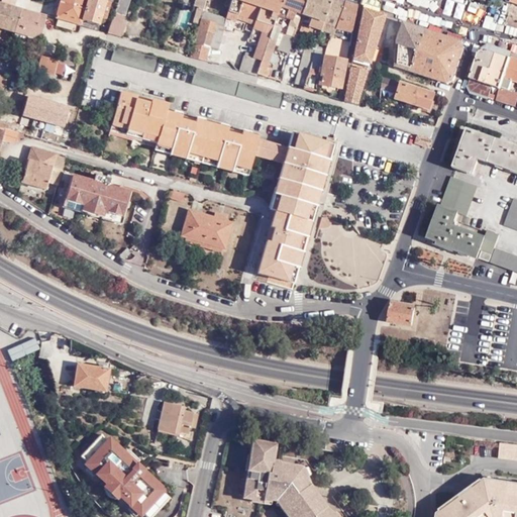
[(60,0),(56,17),(82,24),(83,19),(88,0),(60,0)]
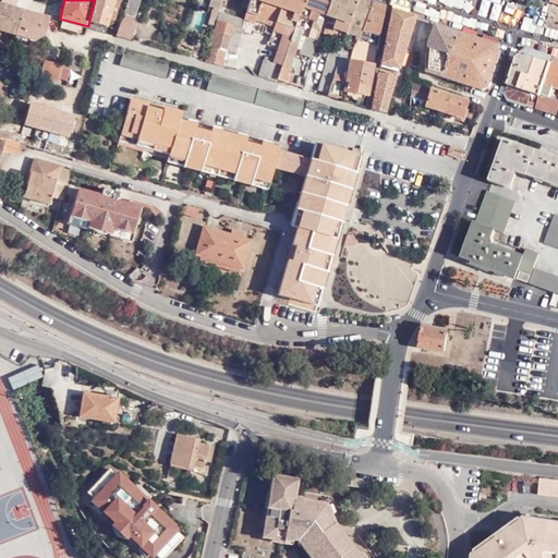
[(95,0),(89,21),(107,26),(108,19),(114,20),(120,0),(95,0)]
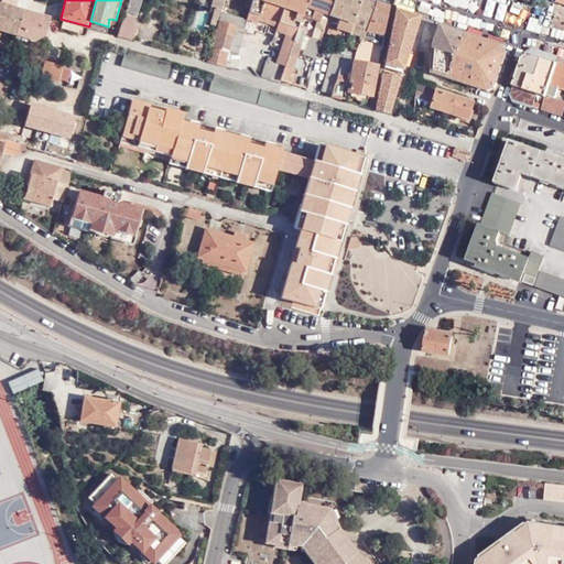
[(129,0),(118,35),(132,40),(137,26),(132,24),(140,0),(129,0)]
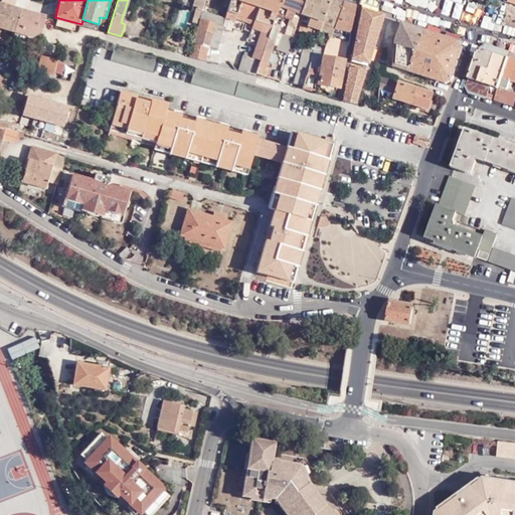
[(194,0),(197,1),(193,16),(196,17),(195,19),(198,20),(201,10),(203,0),(194,0)]
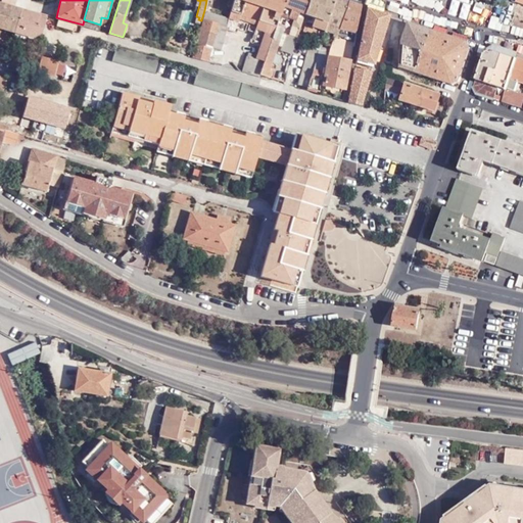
[(284,0),(232,0),(228,18),(226,29),(236,32),(237,29),(244,31),(247,17),(251,18),(248,29),(254,31),(252,40),(260,43),(255,57),(246,55),(242,70),(258,76),(260,68),(276,25),(280,13),(284,0)]
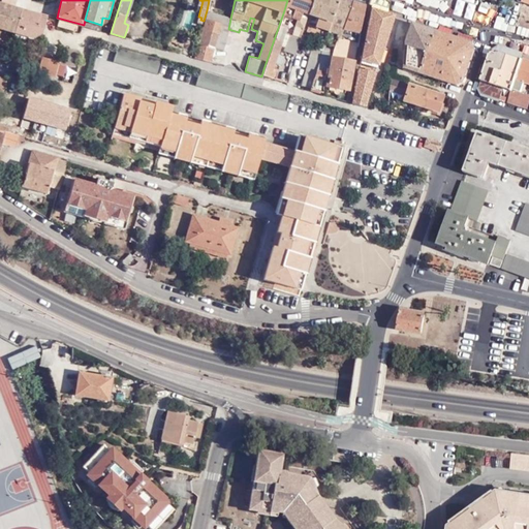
[(312,0),(287,0),(283,13),(298,19),(304,22),(305,22),(308,13),(312,0)]
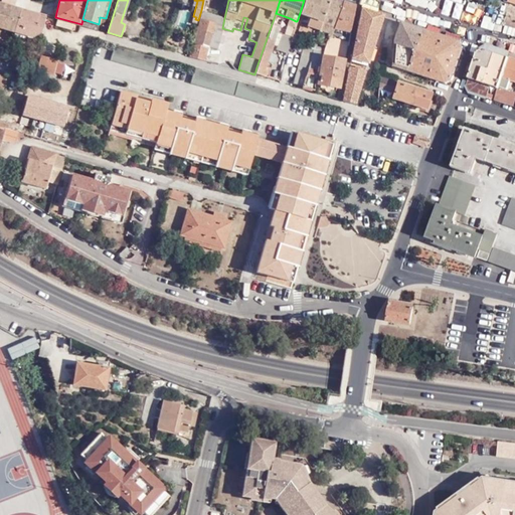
[(304,0),(300,13),(309,17),(307,25),(301,23),(299,30),(317,37),(320,28),(329,0),(304,0)]
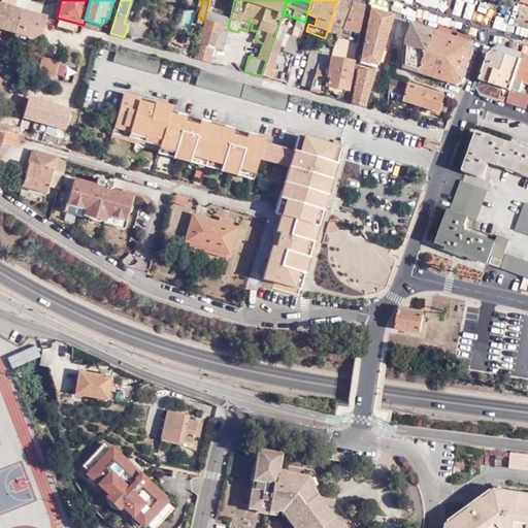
[(352,2),(347,0),(337,0),(328,29),(336,32),(336,35),(339,36),(340,37),(342,29),(352,2)]
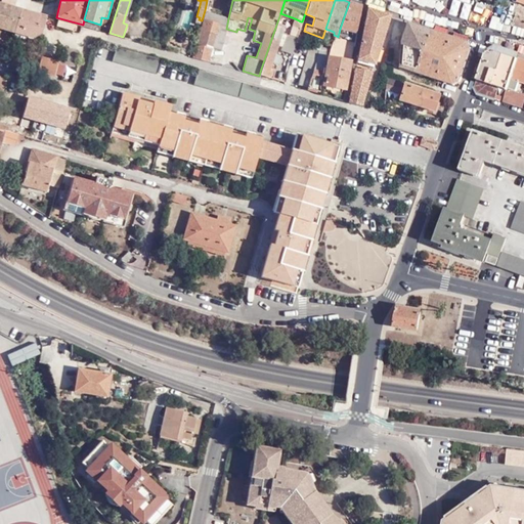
[(361,6),(349,2),(340,29),(356,33),(361,6)]
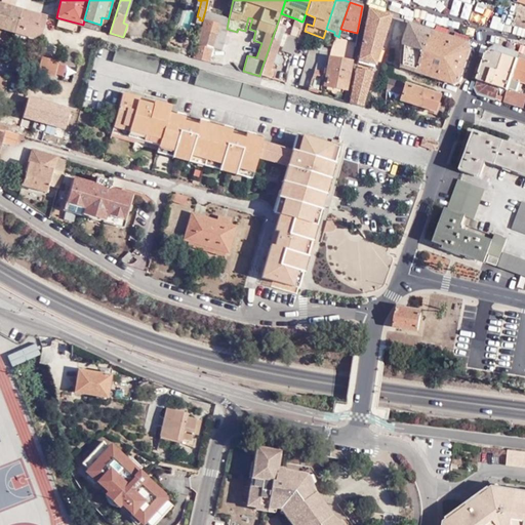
[(0,3),(0,28),(15,32),(22,9),(0,3)]
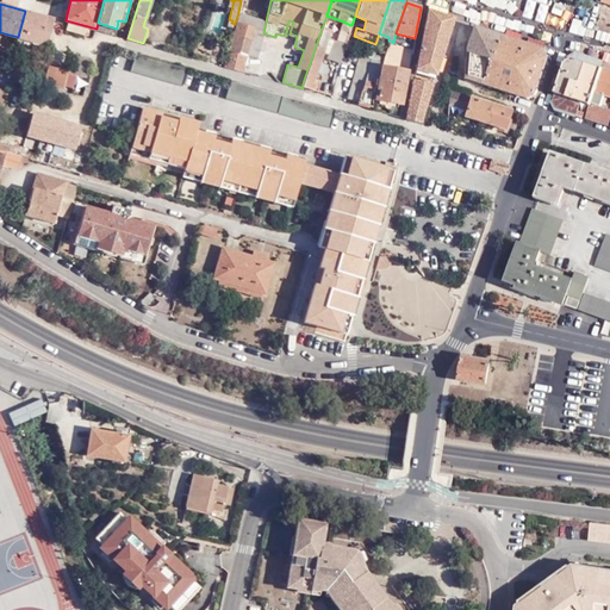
[(454,18),(428,10),(415,73),(434,79),(454,18)]
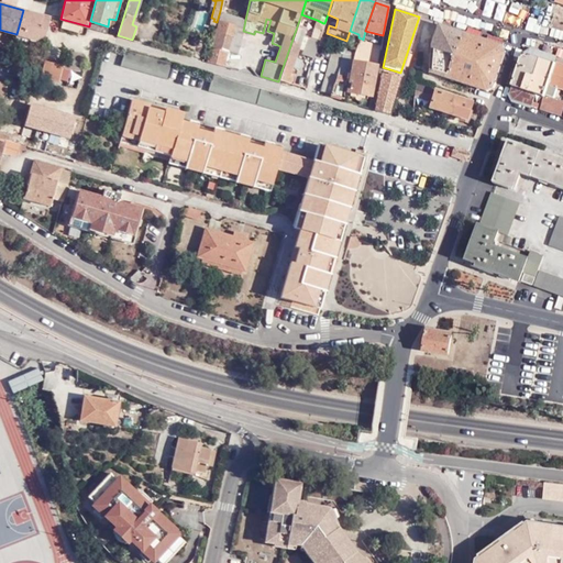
[(23,10),(17,34),(37,41),(45,36),(50,18),(23,10)]
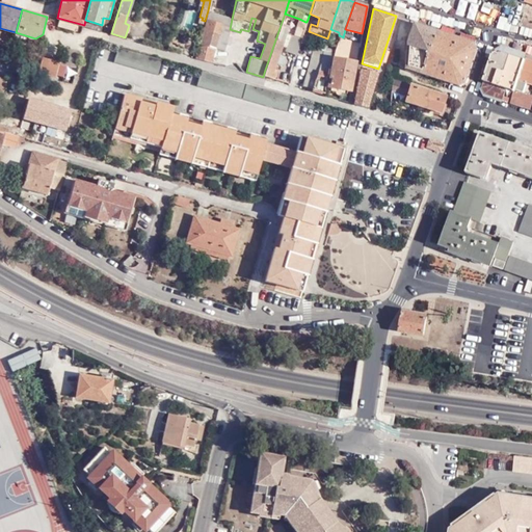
[(208,10),(205,21),(205,23),(230,29),(232,19),(208,10)]
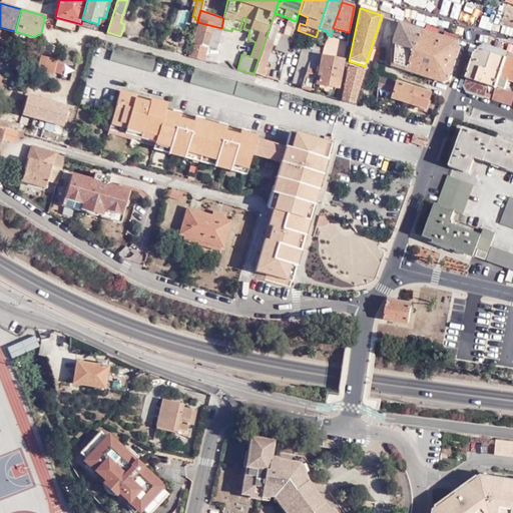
[(411,72),(425,29),(401,21),(395,40),(393,66),(411,72)]
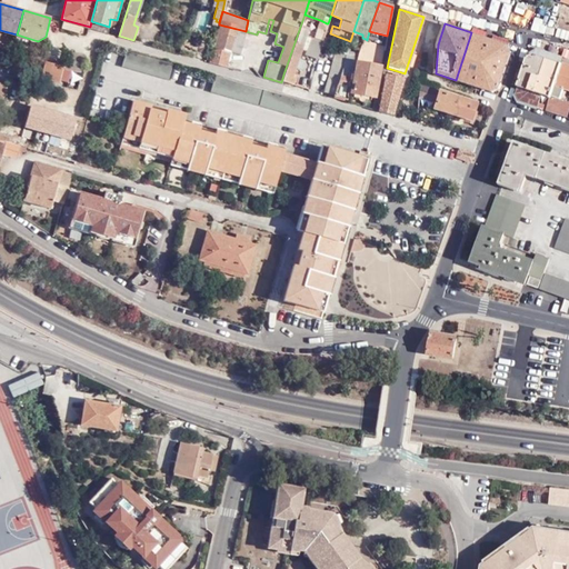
[(246,31),(219,25),(209,61),(226,67),(230,52),(240,55),(246,31)]
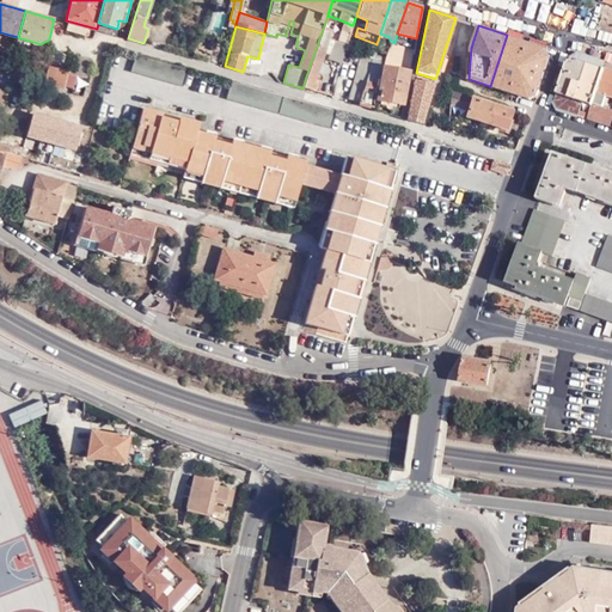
[(330,32),(323,29),(305,80),(314,84),(320,62),(330,32)]
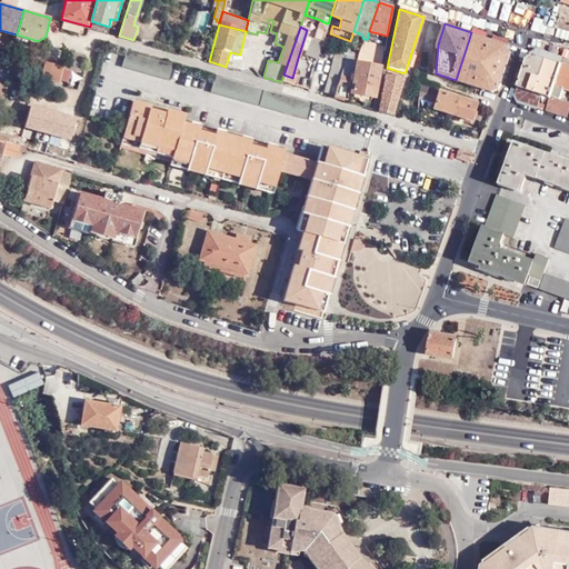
[(360,53),(348,49),(347,53),(338,83),(348,87),(351,88),(350,92),(375,98),(387,36),(369,31),(367,40),(366,39),(360,53)]
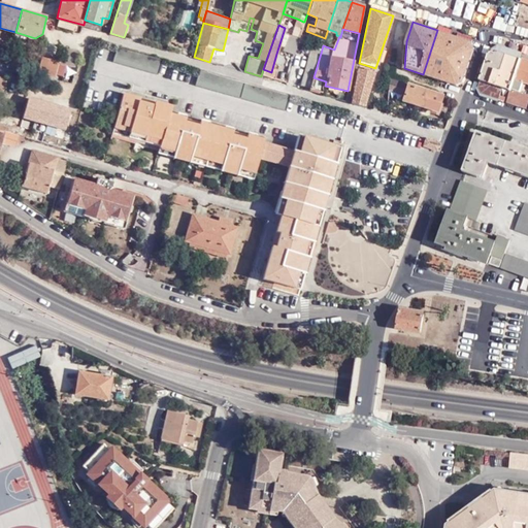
[(471,42),(437,30),(423,74),(456,86),(464,83),(475,48),(471,42)]
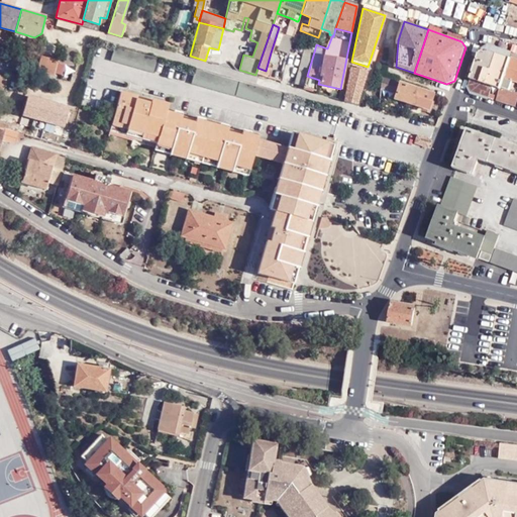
[(277,49),(288,54),(293,36),(283,33),(282,35),(277,49)]
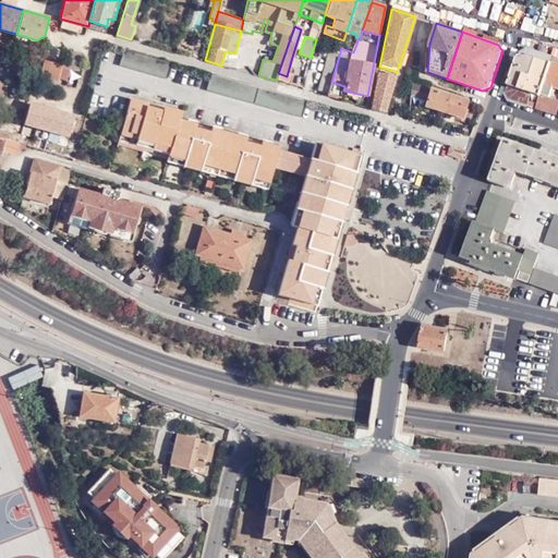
[(63,67),(80,71),(84,53),(68,49),(63,64),(63,67)]
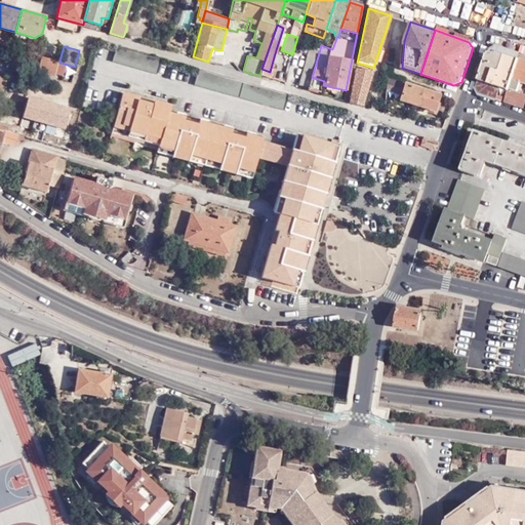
[(157,74),(162,59),(117,46),(113,61),(157,74)]
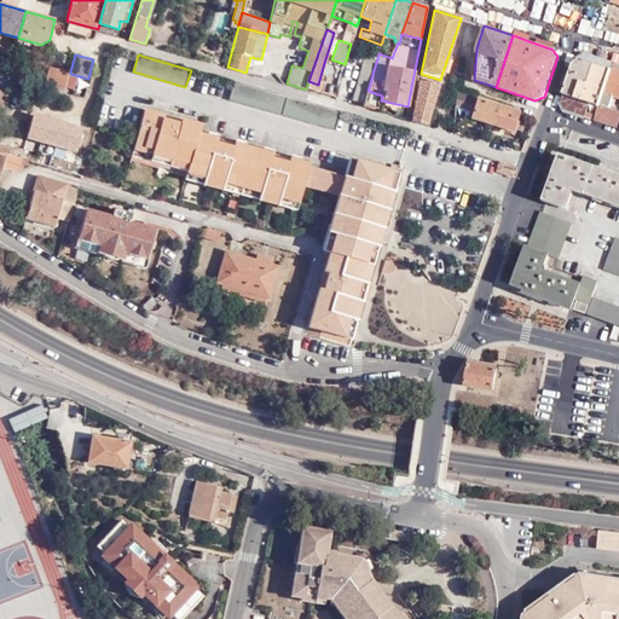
[(352,99),(364,103),(368,91),(377,58),(365,55),(352,99)]
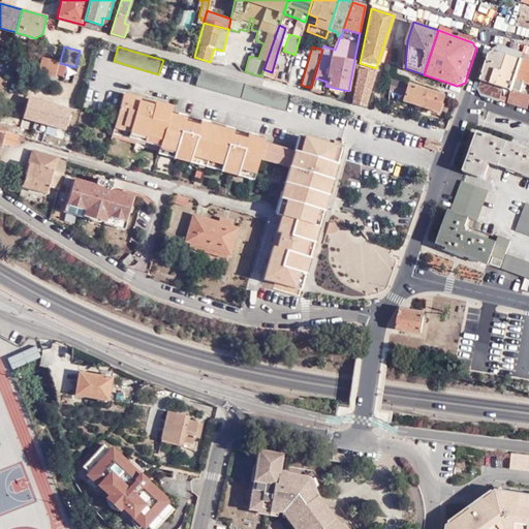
[(11,49),(9,58),(33,63),(35,55),(11,49)]
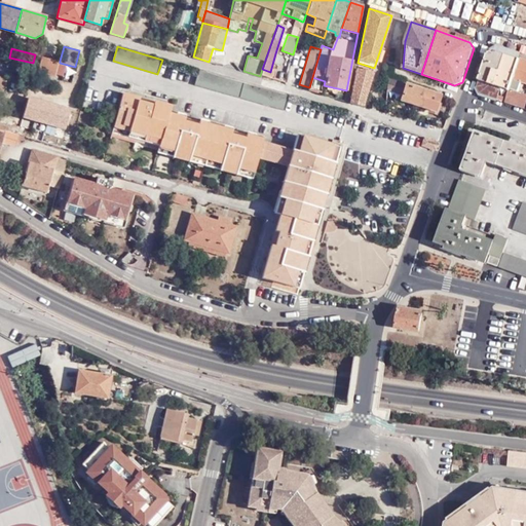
[(505,101),(519,59),(494,50),(487,54),(475,91),(505,101)]
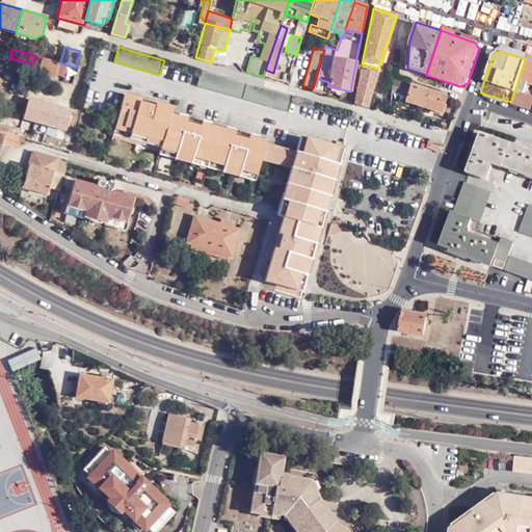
[(278,54),(273,73),(278,74),(284,56),(278,54)]
